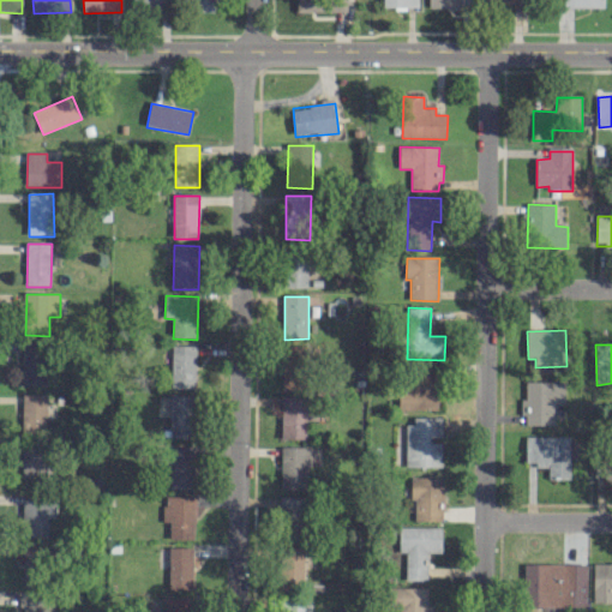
[(24,387),(48,388),(49,346),(24,346),(24,387)]
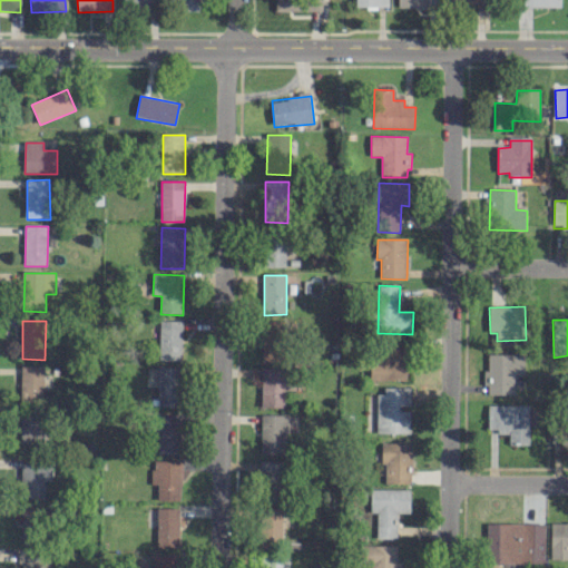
[(159,361),(183,362),(183,322),(160,322),(159,361)]
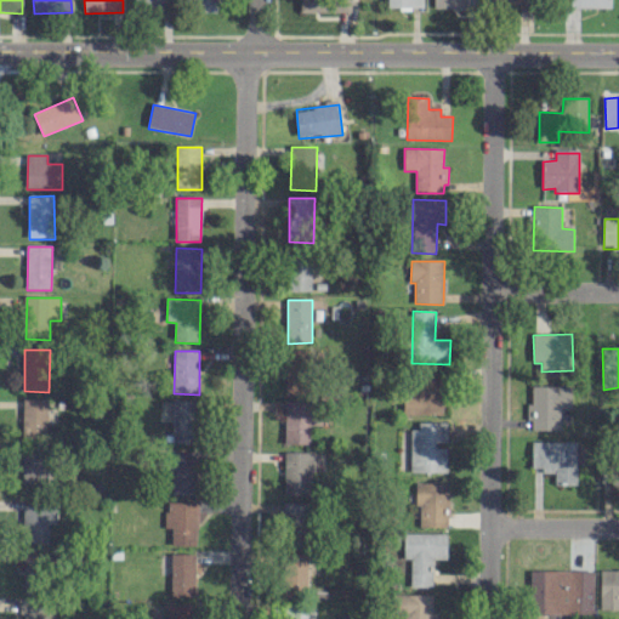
[(287,392),(306,393),(306,369),(287,368),(287,392)]
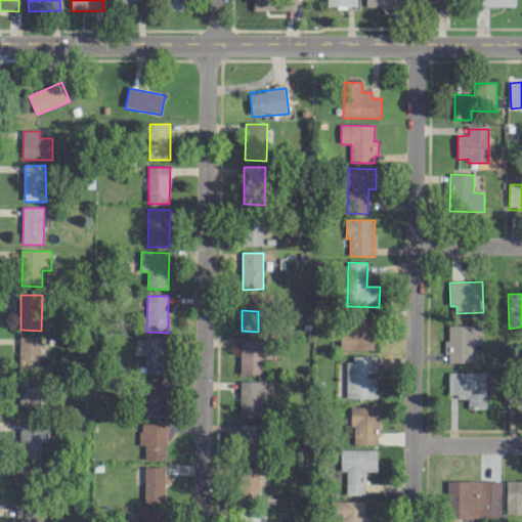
[(374,351),(374,322),(342,321),(341,350),(374,351)]
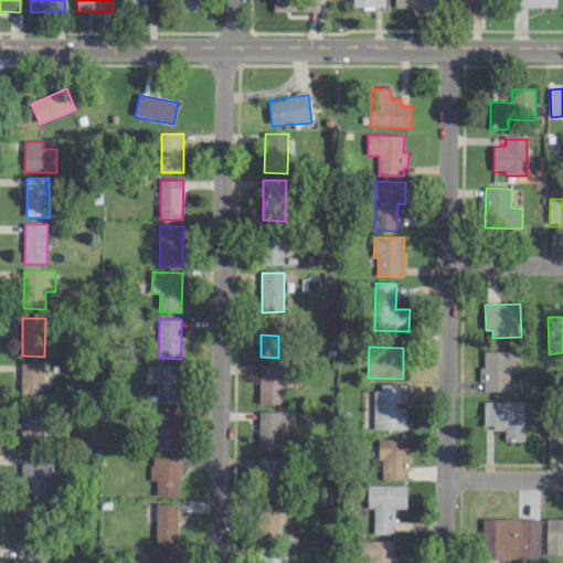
[(485,352),(485,369),(482,369),(481,392),(510,392),(511,373),(521,373),(521,352),(485,352)]
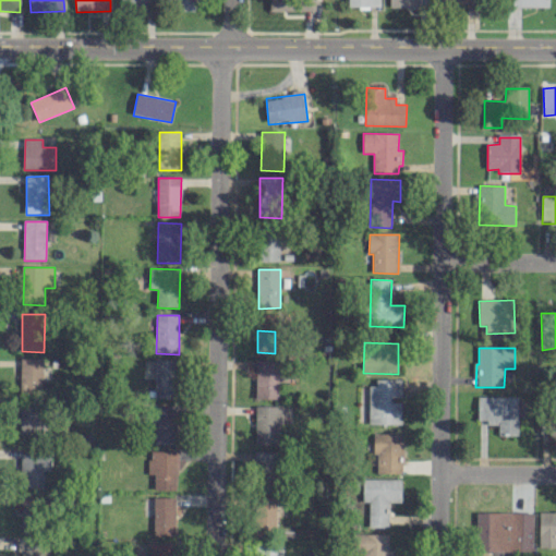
[(22,397),(44,396),(43,360),(21,360),(22,397)]
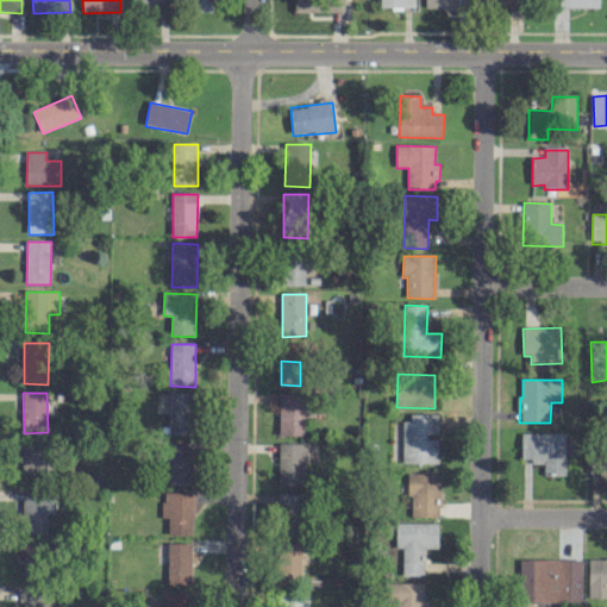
[(192,393),(170,394),(170,436),(193,436),(192,393)]
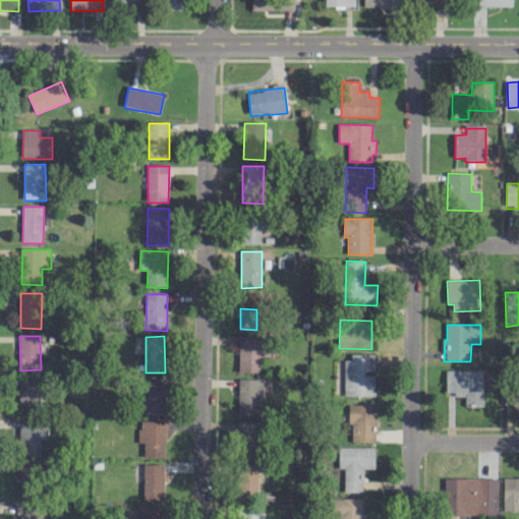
[(240,373),(261,372),(260,357),(270,357),(270,337),(239,337),(240,373)]
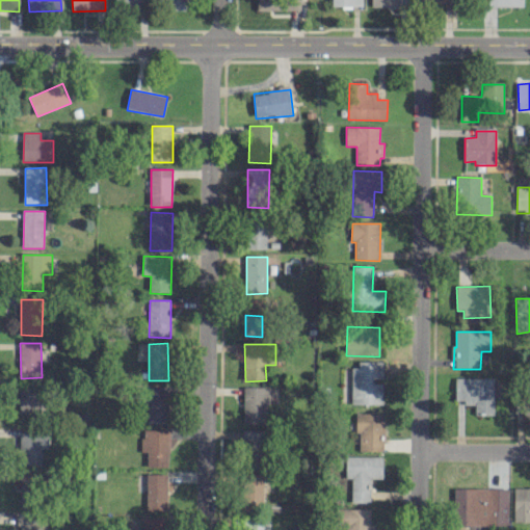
[(352,369),(352,405),(383,405),(385,382),(380,382),(380,363),(360,363),(360,369),(352,369)]
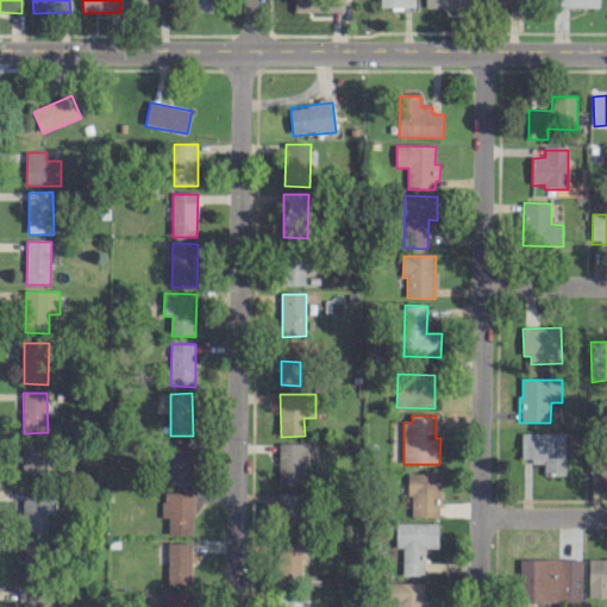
[(567,476),(565,433),(523,435),(523,463),(545,462),(545,476),(567,476)]
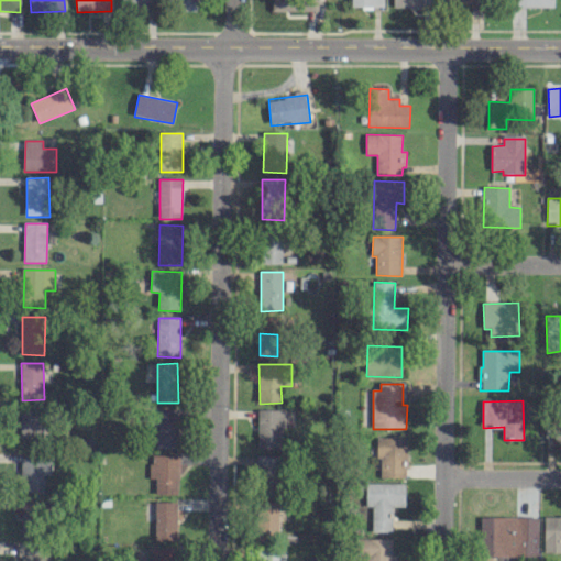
[(156,450),(179,449),(178,409),(154,410),(156,450)]
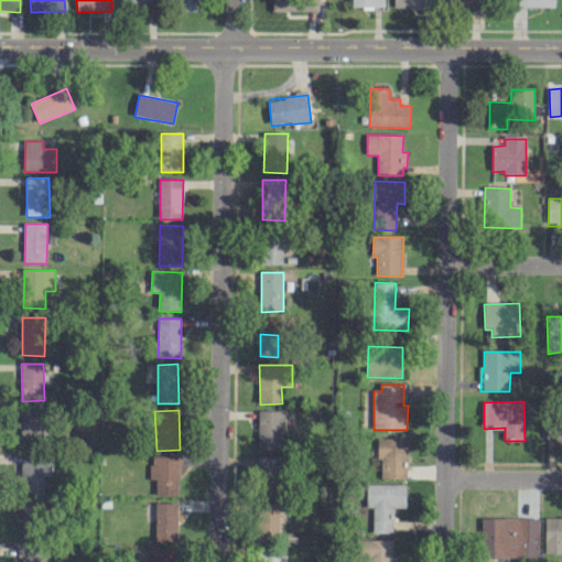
[(22,411),(21,450),(42,450),(43,412),(22,411)]
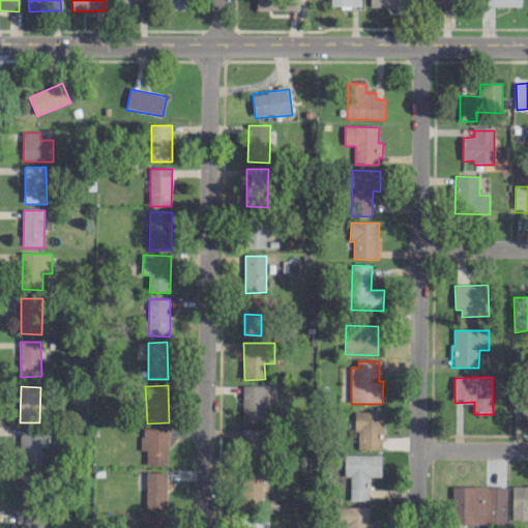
[(243,422),(264,423),(265,403),(268,403),(268,386),(244,386),(243,422)]
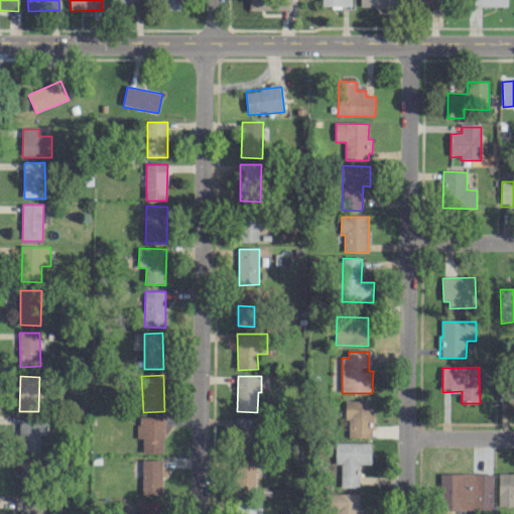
[(513,377),(500,377),(500,402),(513,403),(513,377)]
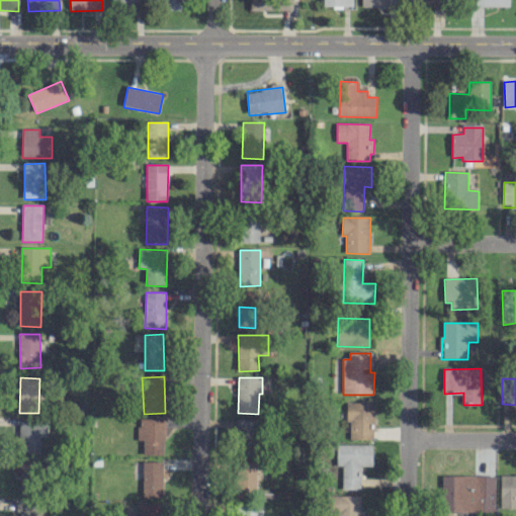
[(349,440),(374,440),(374,427),(375,427),(374,403),(349,404),(349,440)]
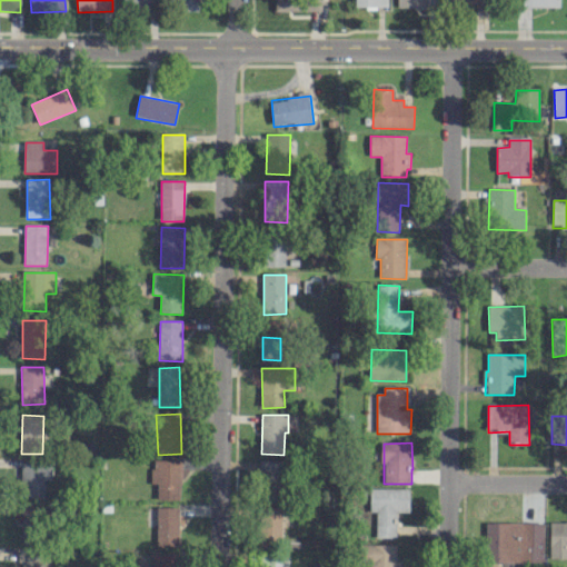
[(181,501),(182,460),(153,459),(152,485),(158,485),(158,500),(181,501)]
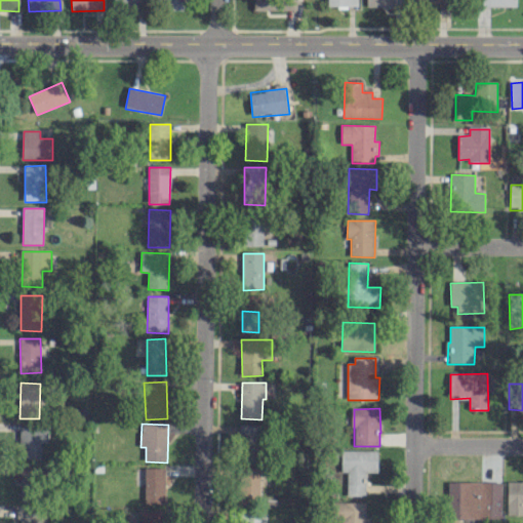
[(42,459),(41,444),(49,444),(49,426),(21,427),(21,460),(42,459)]
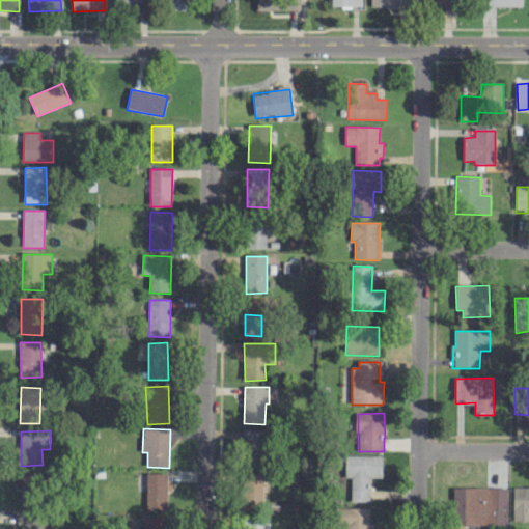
[(245,465),(265,465),(263,430),(244,430),(245,465)]
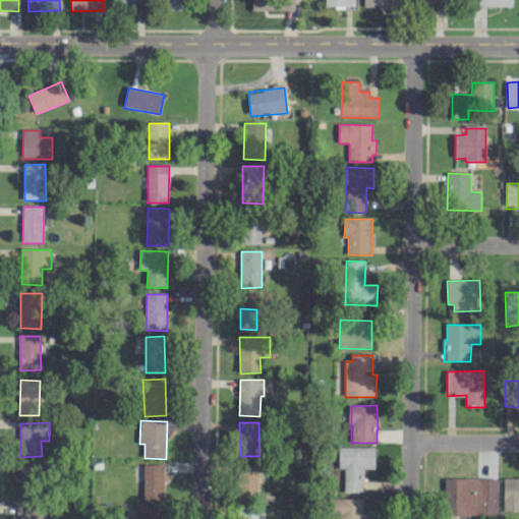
[(345,493),(364,493),(364,469),(376,469),(376,448),(340,448),(340,470),(345,470),(345,493)]
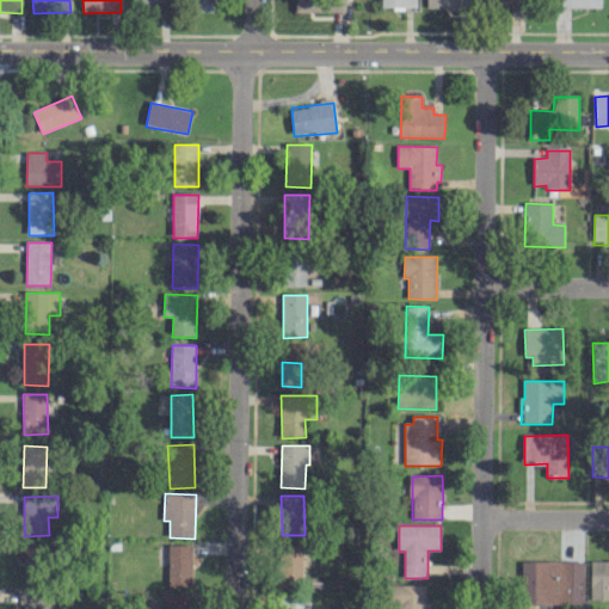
[(41,545),(22,547),(26,578),(44,576),(41,545)]
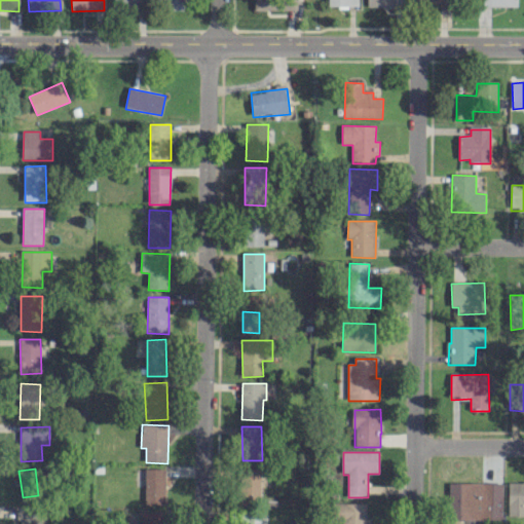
[(145,506),(166,506),(166,470),(146,470),(145,506)]
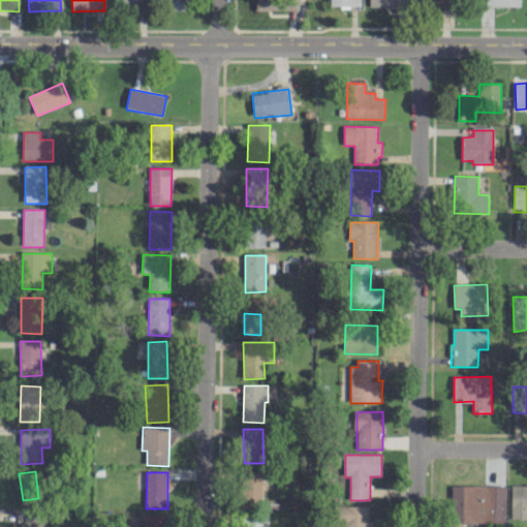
[(262,472),(243,472),(243,503),(264,503),(262,472)]
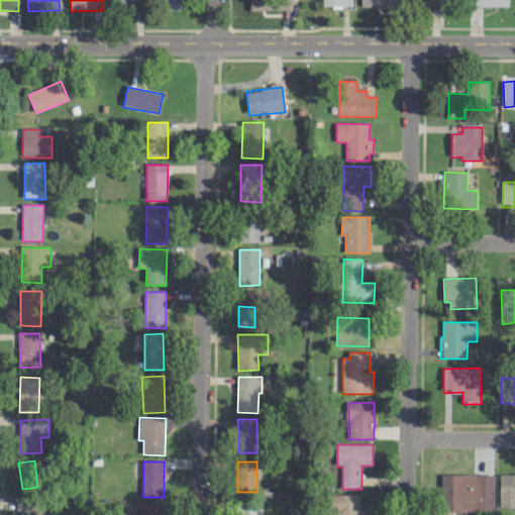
[(500,508),(514,508),(514,475),(500,475),(500,508)]
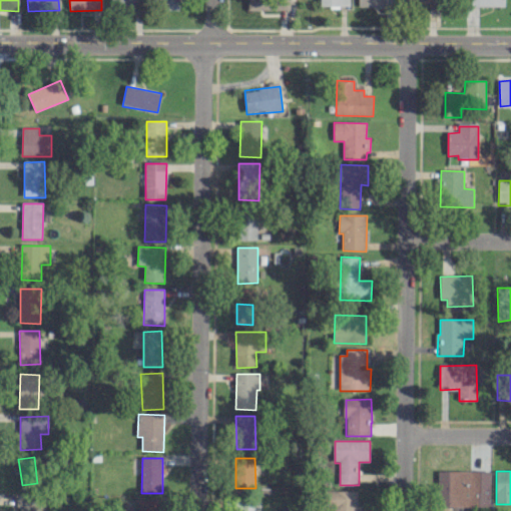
[(491,508),(492,473),(439,472),(438,507),(491,508)]
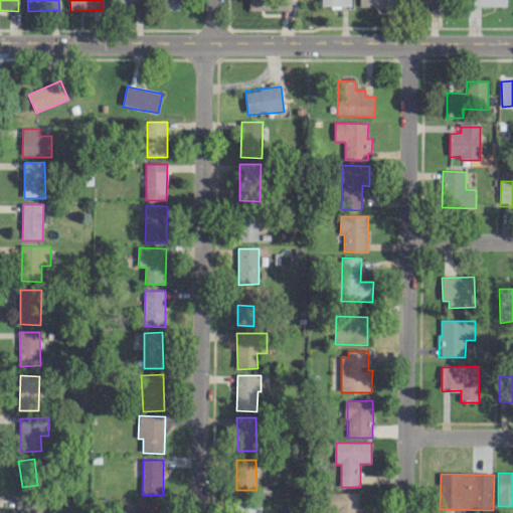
[(360,494),(334,494),(333,512),(363,512),(363,509),(360,509),(360,494)]
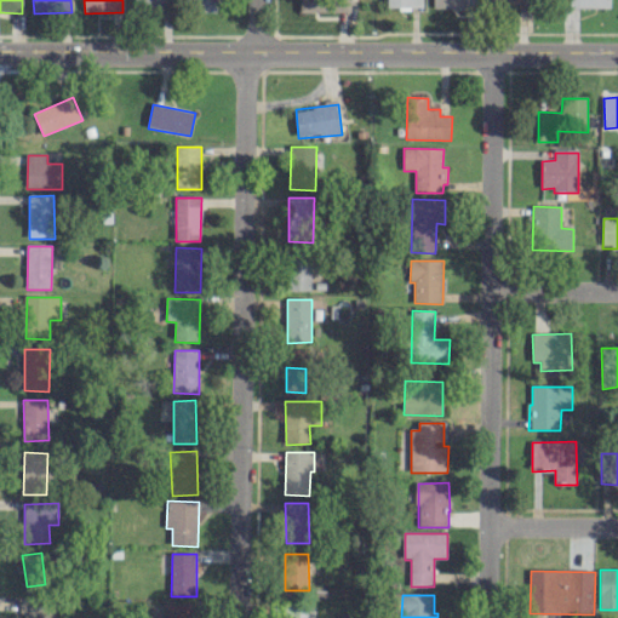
[(53,617),(53,600),(24,600),(23,617),(53,617)]
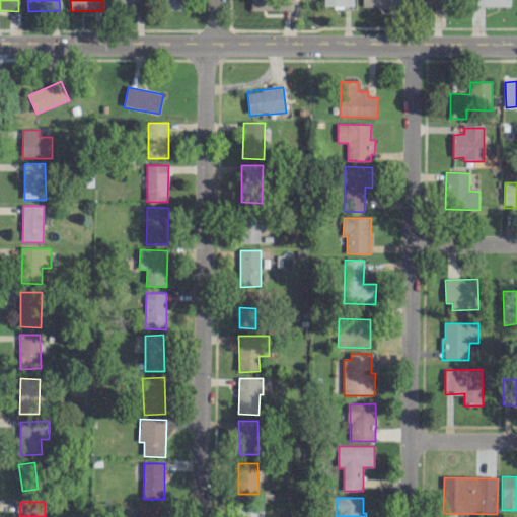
[(162,516),(162,505),(140,506),(140,516),(162,516)]
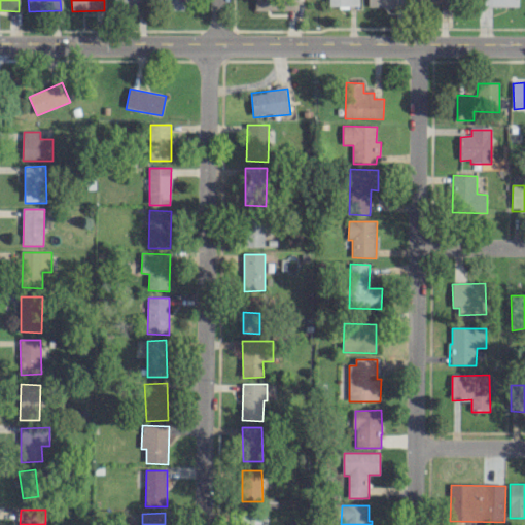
[(268,524),(269,516),(242,515),(241,524),(268,524)]
